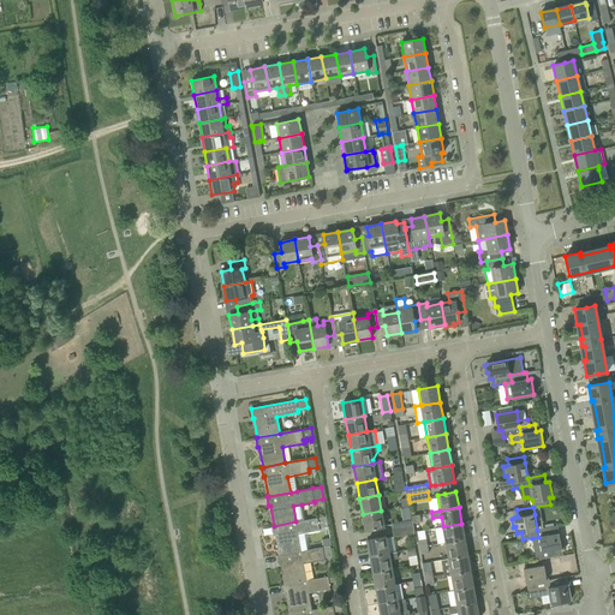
[(384,527),(381,511),(363,514),(365,530),(384,527)]
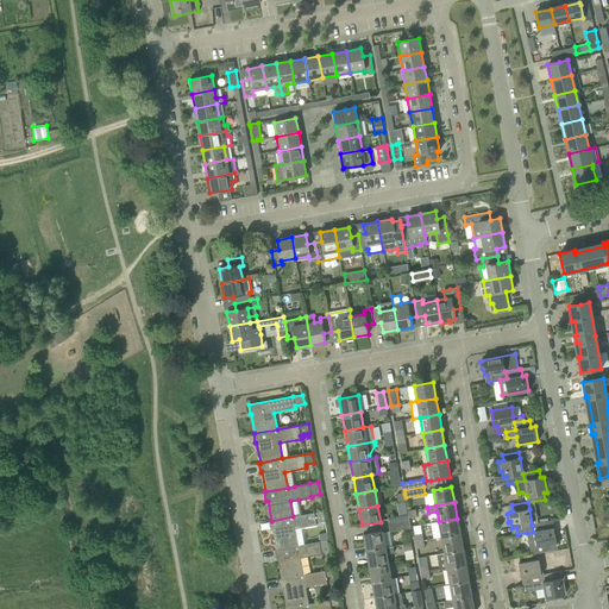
[(316,526),(315,522),(325,520),(324,512),(301,515),(293,516),(271,521),(269,521),(271,531),(272,529),(276,550),(297,546),(295,529),(316,526)]
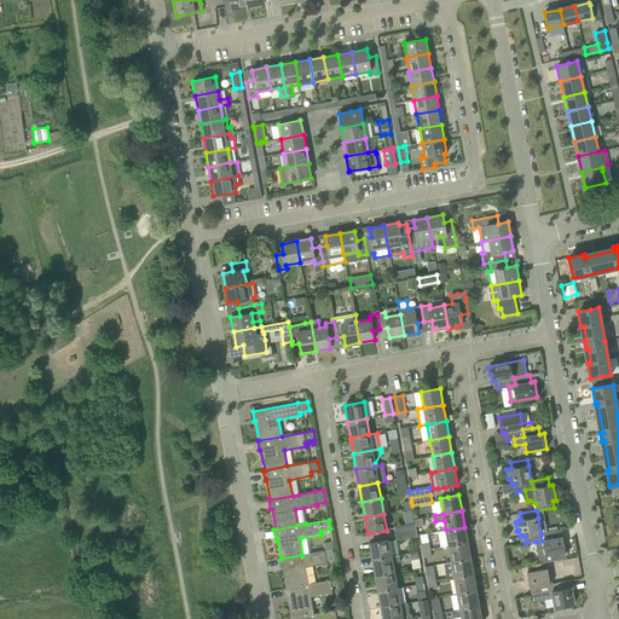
[(416,530),(416,526),(415,524),(394,527),(395,534),(416,530)]
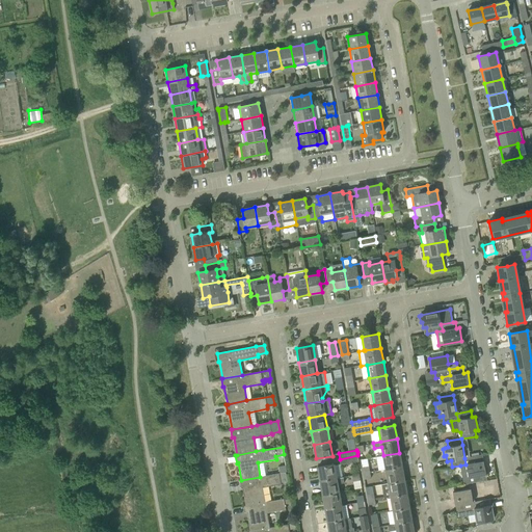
[(402,467),(399,453),(383,455),(386,470),(402,467)]
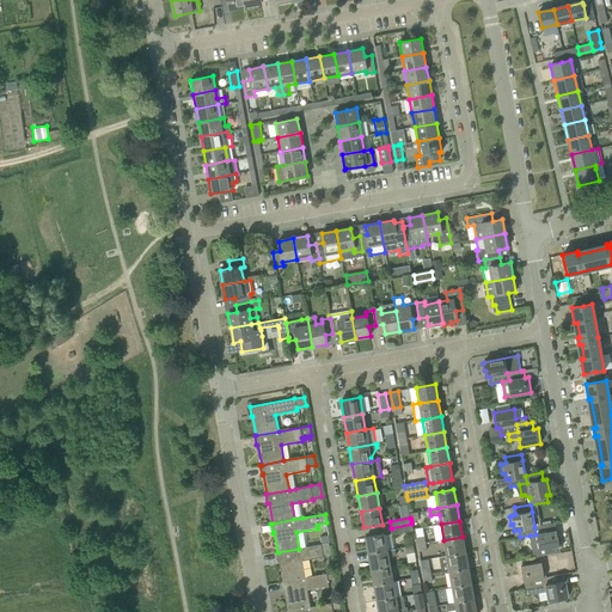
[(412,531),(411,524),(391,528),(392,534),(405,532),(412,531)]
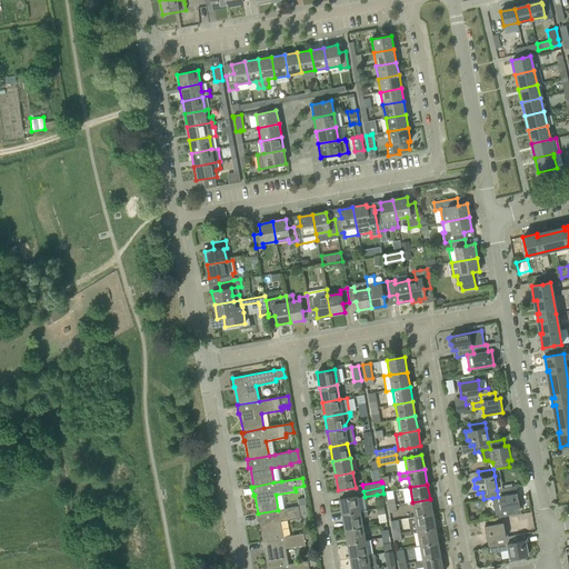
[(512,487),(497,490),(498,497),(492,498),(496,518),(517,515),(516,508),(519,508),(517,493),(513,493),(512,487)]
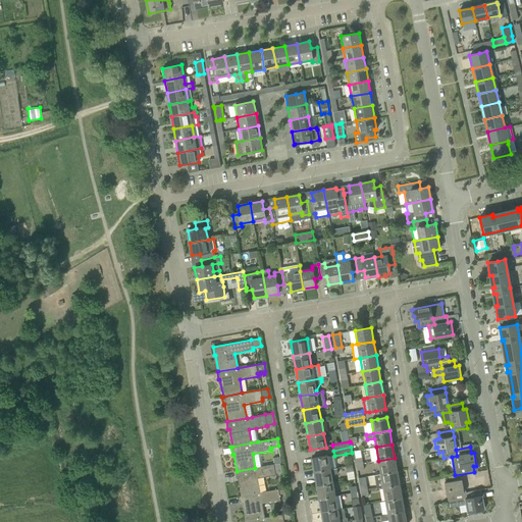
[(327,456),(321,457),(312,459),(314,472),(330,469),(327,456)]
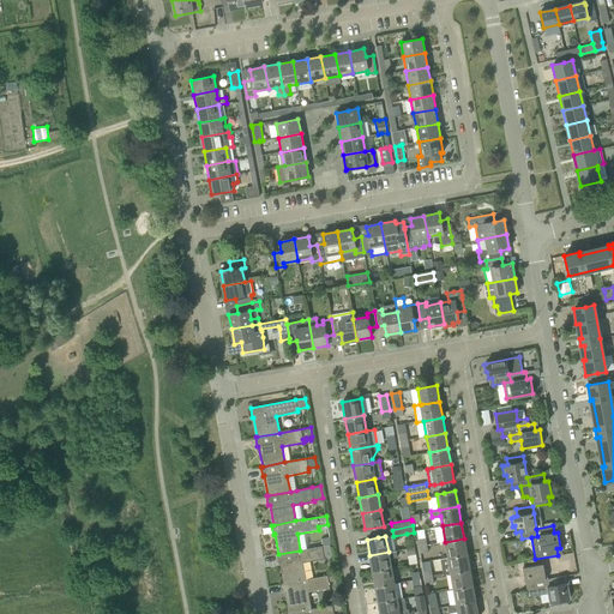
[(467,554),(464,539),(445,542),(449,558),(467,554)]
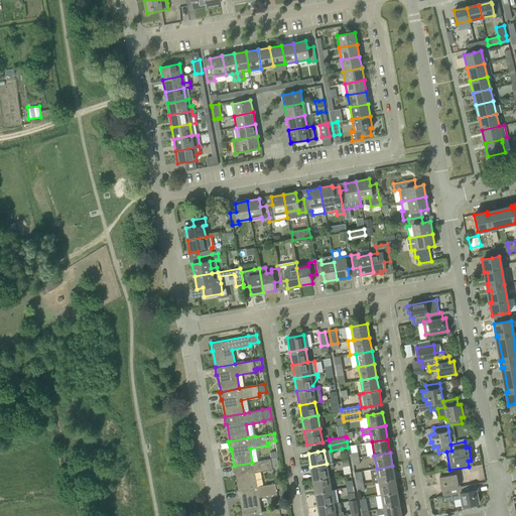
[(234,466),(233,466),(234,474),(235,474),(238,491),(257,487),(254,473),(272,470),(272,468),(278,467),(276,458),(270,459),(253,463),(234,466)]
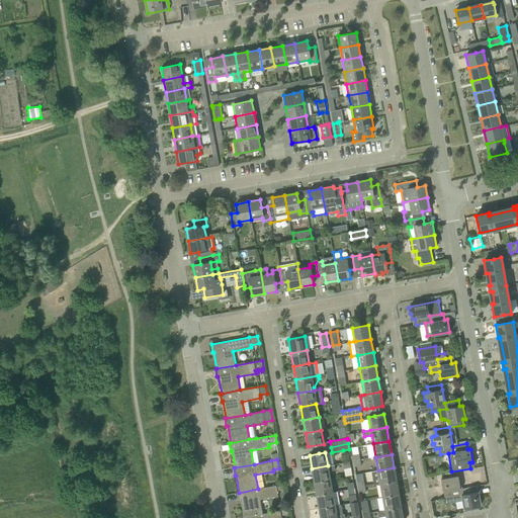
[(330,479),(329,471),(335,470),(334,464),(328,465),(312,468),(314,482),(330,479)]
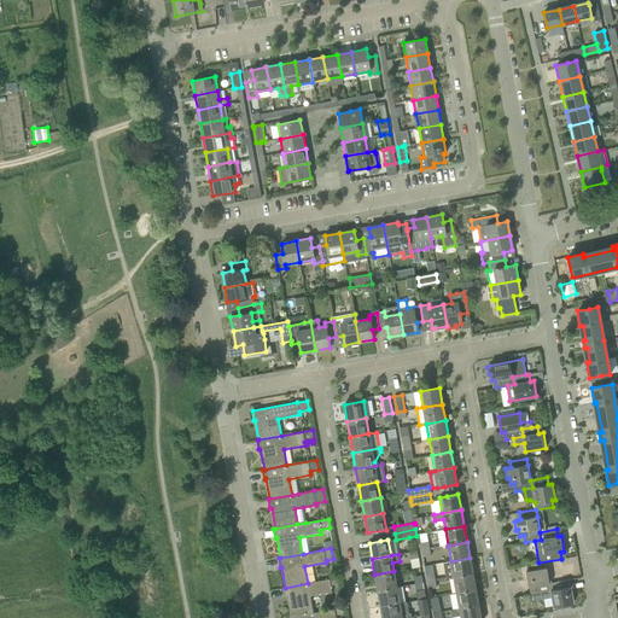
[(472,573),(470,558),(452,561),(443,563),(445,578),(454,577),(472,573)]
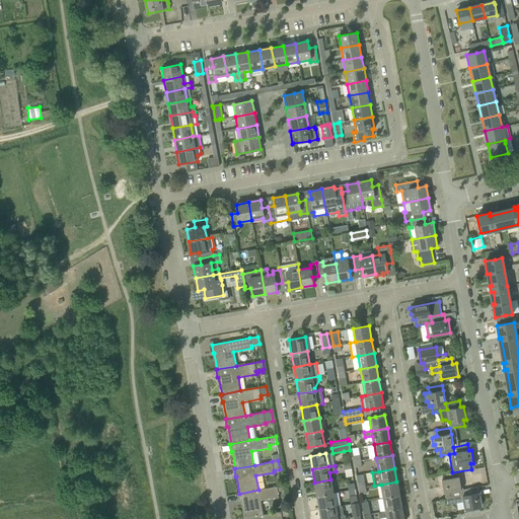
[(447,493),(448,499),(462,496),(461,490),(458,476),(442,479),(444,493),(447,493)]
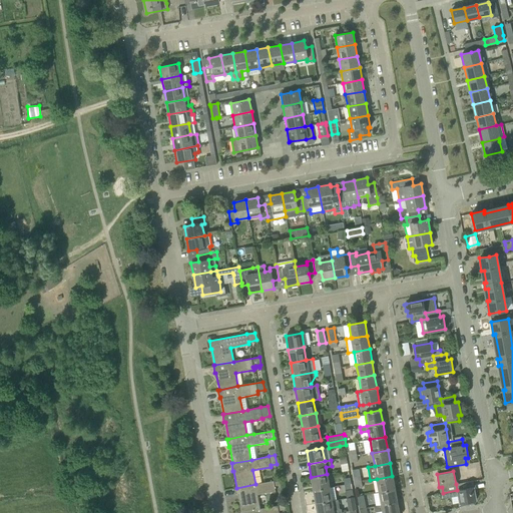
[(329,488),(327,474),(311,477),(314,490),(329,488)]
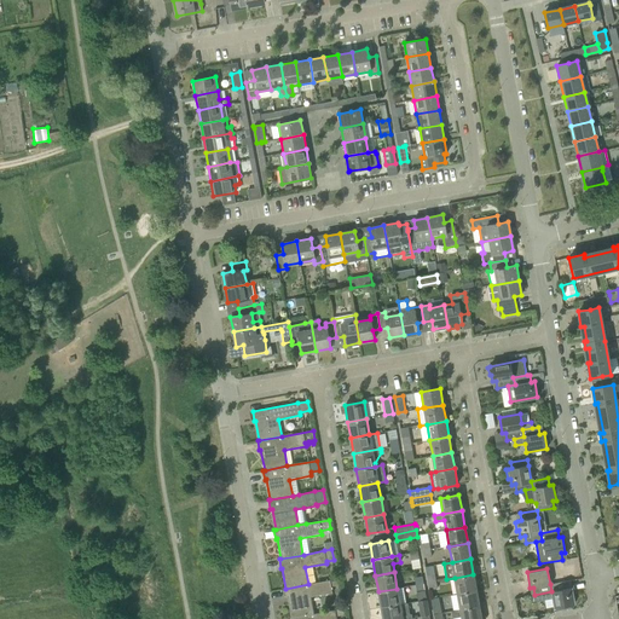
[(476,590),(473,574),(455,578),(457,594),(476,590)]
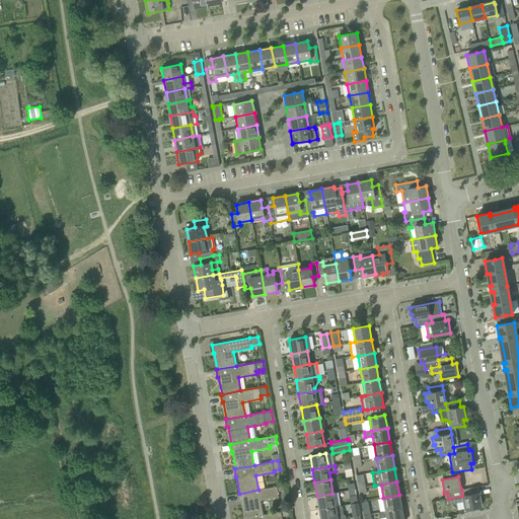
[(239,494),(238,494),(239,501),(241,501),(242,511),(244,518),(263,515),(263,511),(261,501),(279,498),(278,492),(285,491),(284,485),(277,487),(258,490),(239,494)]
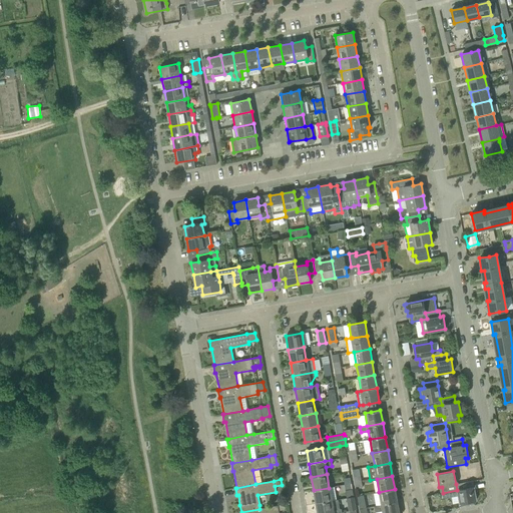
[(443,493),(440,493),(441,499),(451,497),(458,496),(459,503),(460,503),(473,501),(476,500),(476,497),(474,487),(471,488),(469,482),(456,484),(457,490),(443,493)]
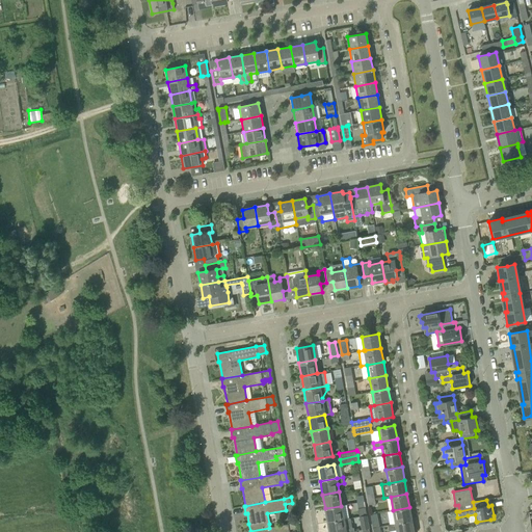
[(344,520),(341,506),(325,508),(327,523),(344,520)]
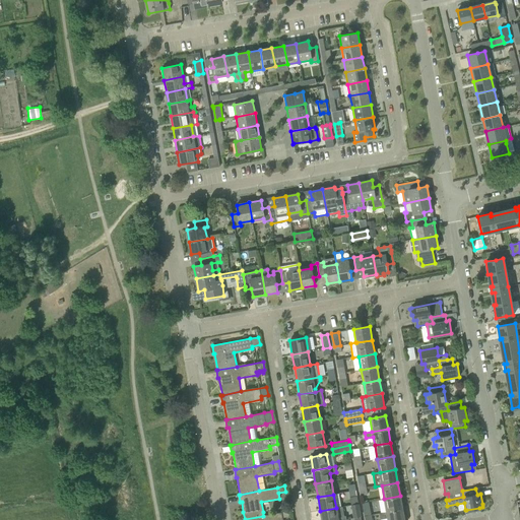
[(384,499),(378,500),(381,513),(402,510),(400,496),(384,499)]
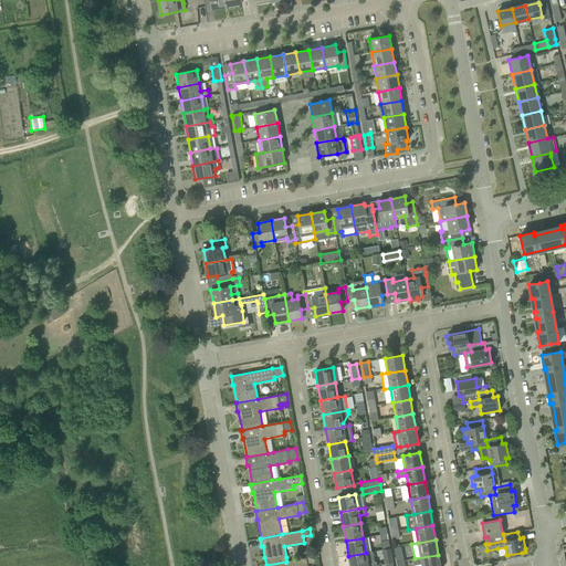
[(383,551),(384,557),(385,564),(392,563),(390,549),(383,551)]
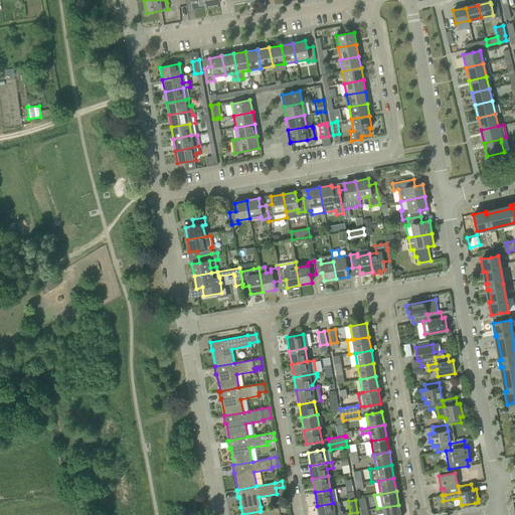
[(342,511),(334,510),(333,503),(317,506),(318,514),(340,514),(343,514),(342,511)]
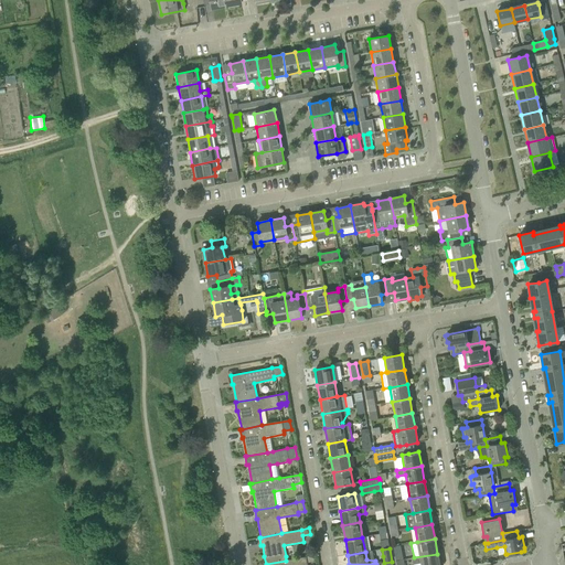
[(439,560),(438,560),(437,554),(414,557),(413,558),(414,564),(422,563),(422,564),(440,564),(440,561),(439,560)]
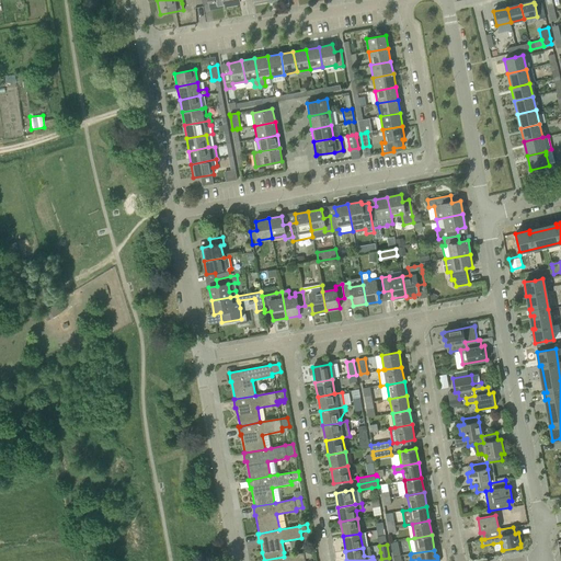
[(313,558),(312,552),(312,551),(284,557),(264,560),(263,560),(262,560),(305,560),(305,559),(313,558)]
